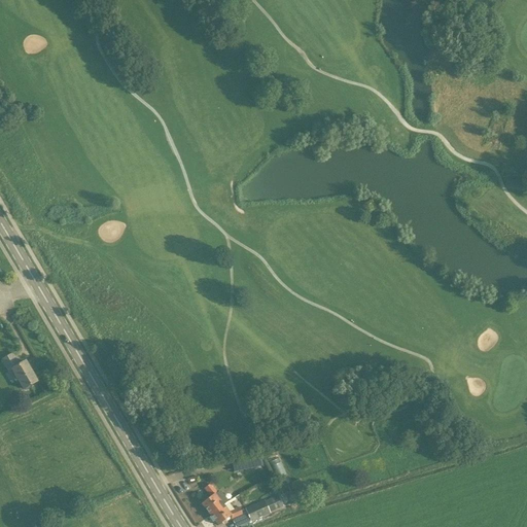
[(8,373),(12,371),(24,390),(38,382),(26,361),(19,364),(12,353),(0,360),(8,373)]
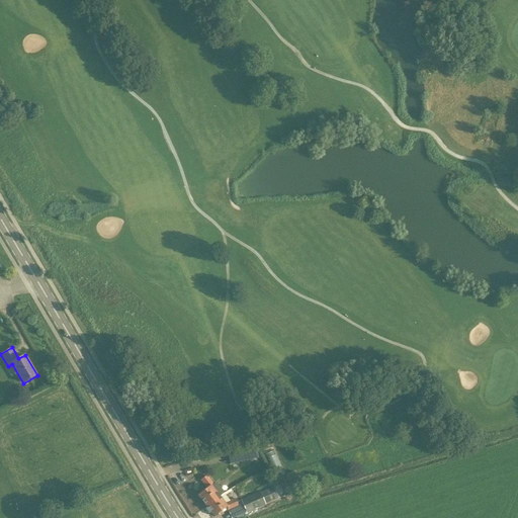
[(228,453),(230,459),(249,455),(250,459),(258,457),(256,447),(228,453)]
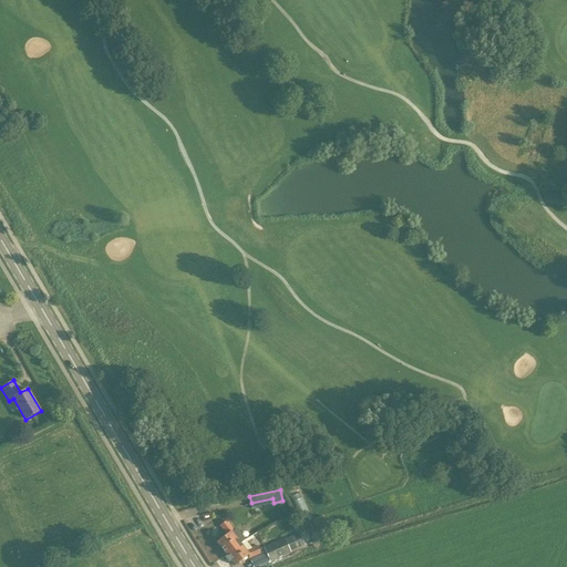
[(226,535),(216,543),(225,554),(244,539),(245,539),(236,528),(234,529),(227,521),(219,526),(226,535)]
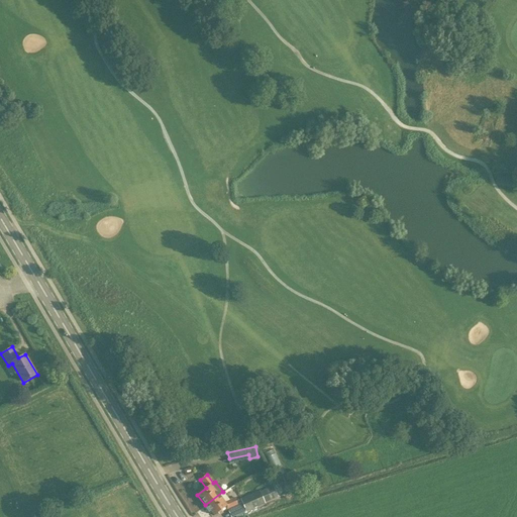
[(281,476),(275,478),(278,485),(284,482),(281,476)]
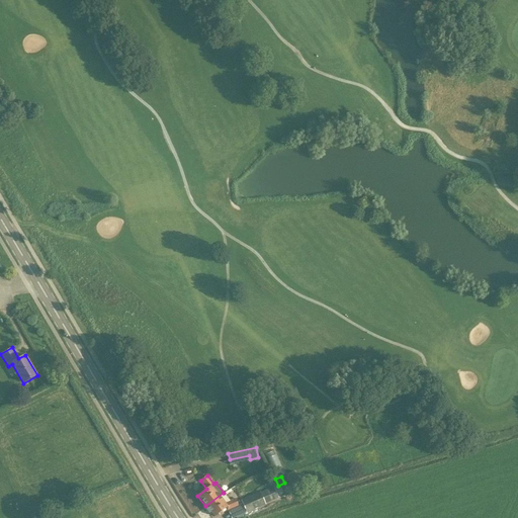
[(260,492),(240,500),(246,513),(265,504),(265,503),(277,498),(273,488),(260,493),(260,492)]
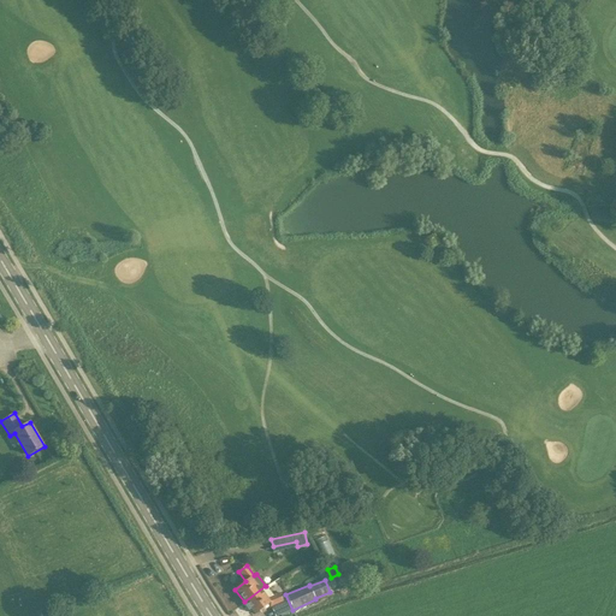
[(272,596),(265,586),(244,602),(255,615),(267,605),(270,608),(284,602),(279,592),(272,596)]
